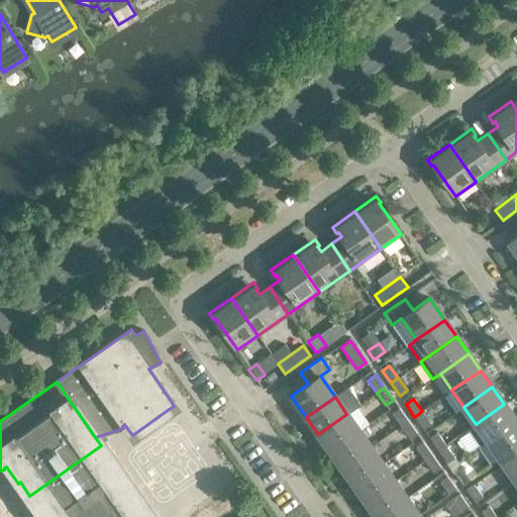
[(516,421),(504,404),(476,424),(468,430),(479,446),(488,440),(516,421)]
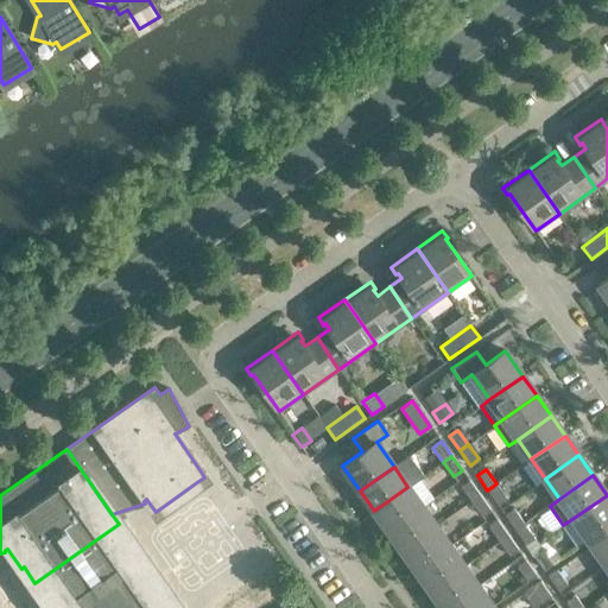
[(461,487),(470,501),(480,495),(469,481),(461,487)]
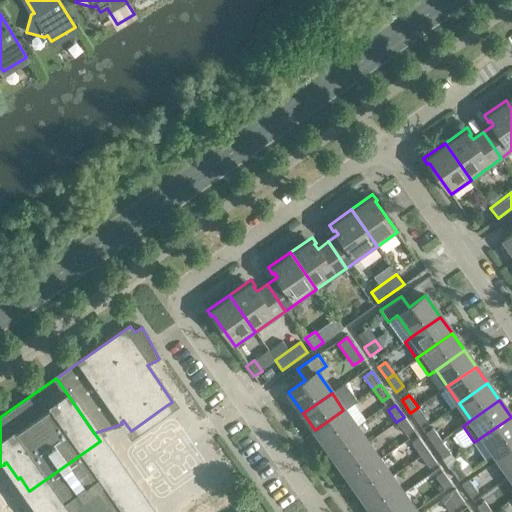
[(426,420),(418,407),(410,413),(419,425),(426,420)]
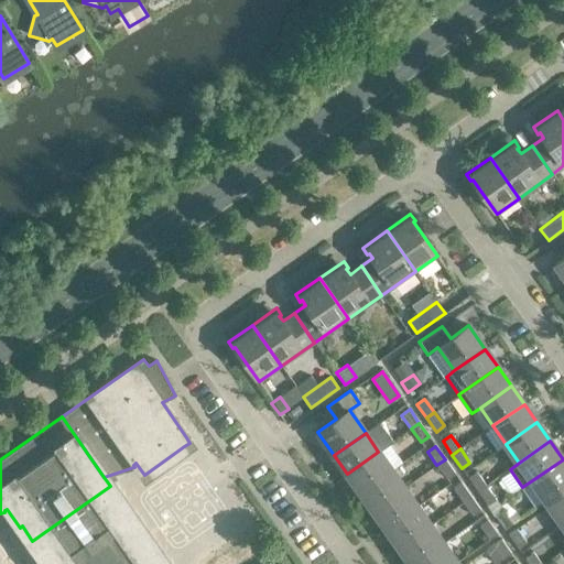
[(391,470),(378,452),(347,474),(360,491),(391,470)]
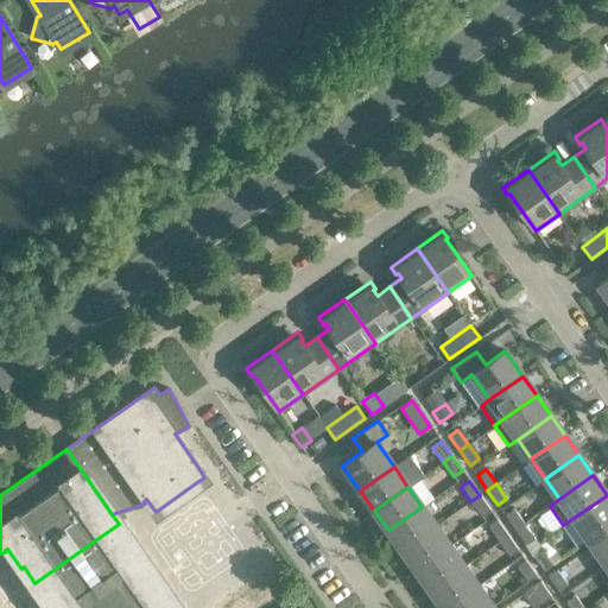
[(491,510),(480,495),(470,501),(481,517),(491,510)]
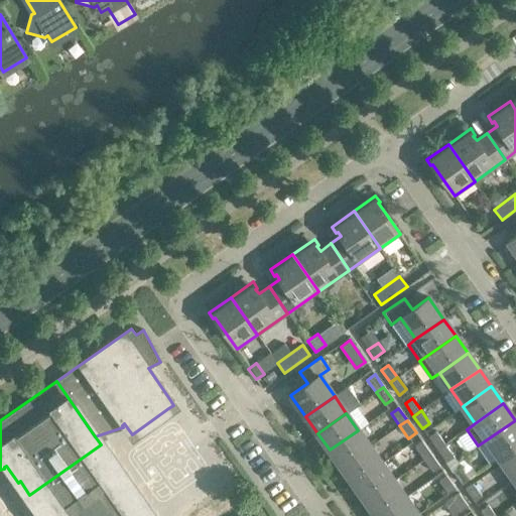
[(515,444),(515,421),(515,420),(487,439),(499,458),(515,444)]
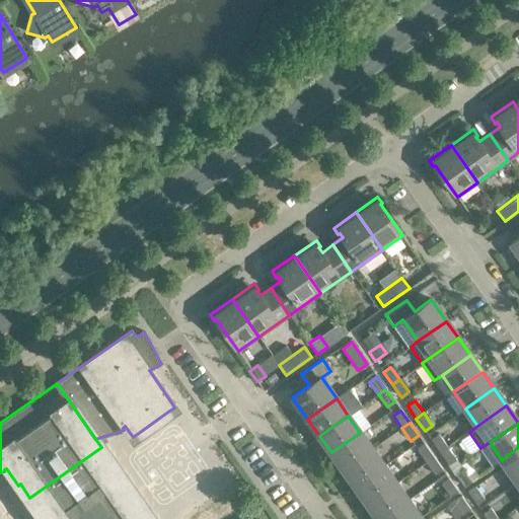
[(372,449),(360,433),(331,452),(344,469),(372,449)]
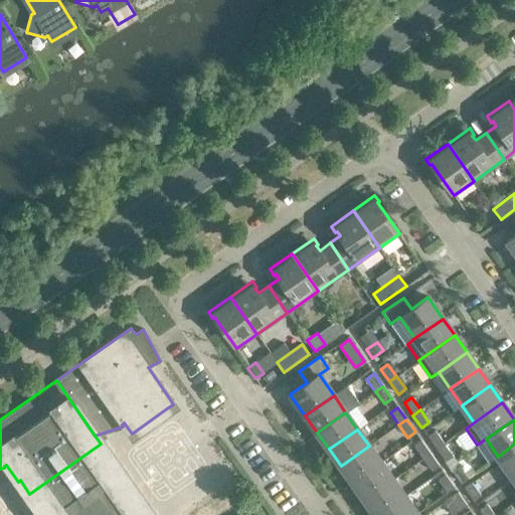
[(427,437),(437,449),(444,444),(435,431),(427,437)]
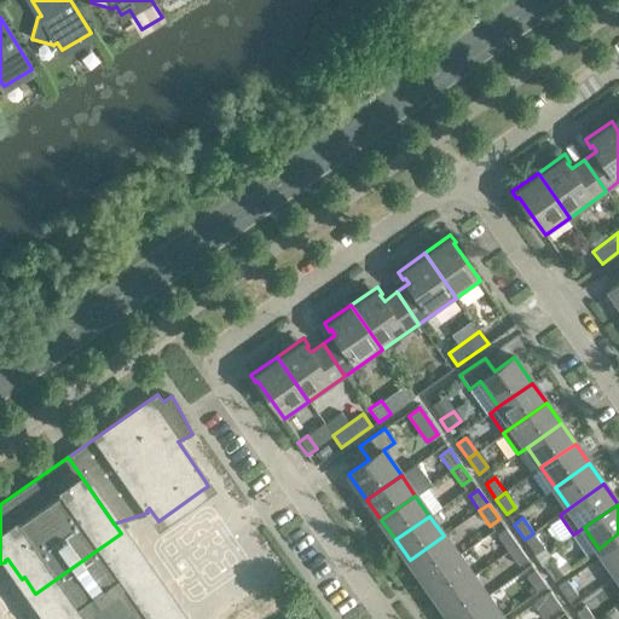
[(497,536),(508,551),(516,544),(507,530),(497,536)]
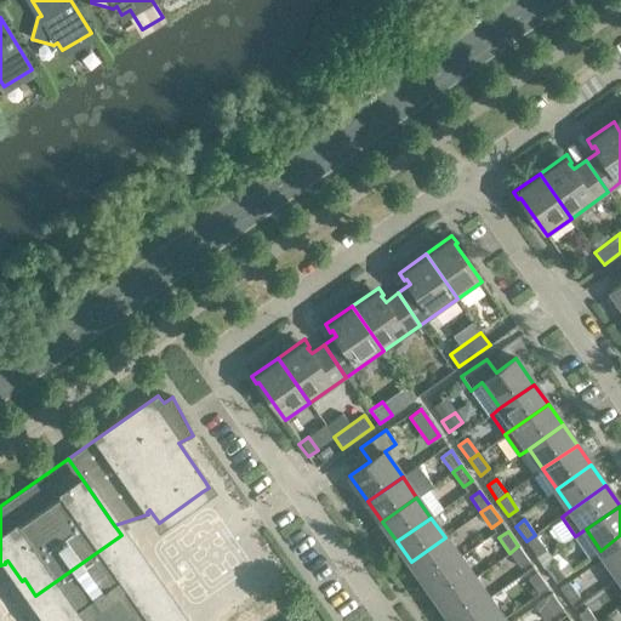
[(186,620),(124,533),(121,535),(35,596),(33,597),(50,620),(186,620)]
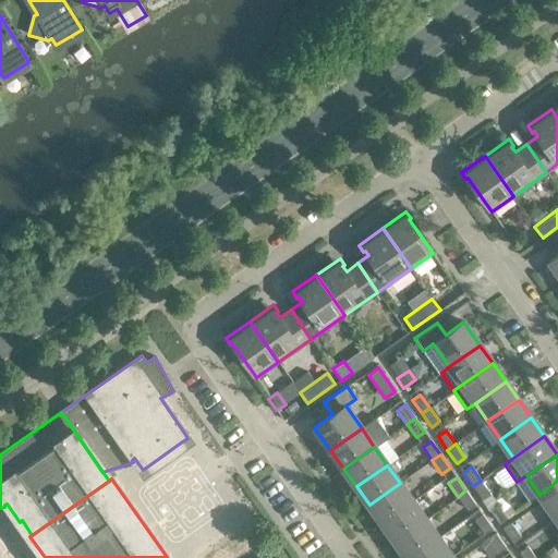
[(490,494),(481,481),(473,486),(483,499),(490,494)]
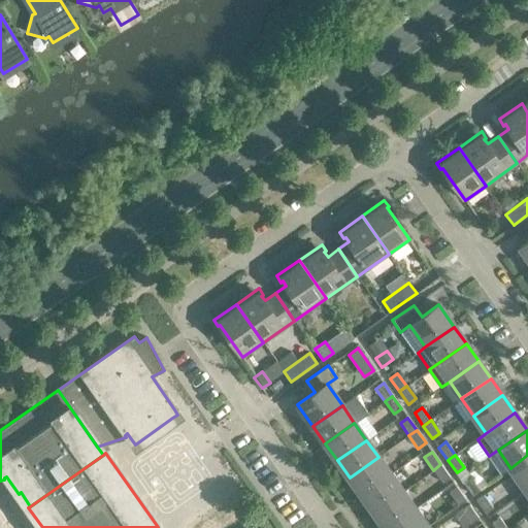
[(391,474),(378,457),(350,477),(361,495),(391,474)]
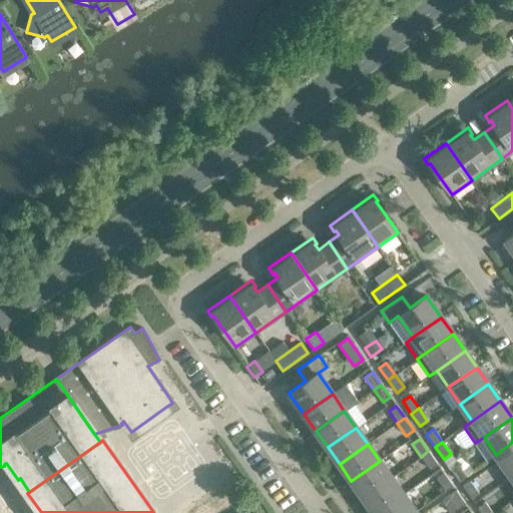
[(512,450),(499,460),(511,477),(512,475),(512,450)]
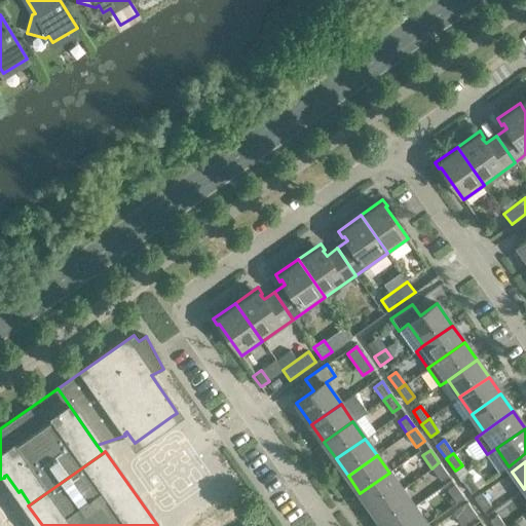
[(448,476),(439,462),(431,468),(441,481),(448,476)]
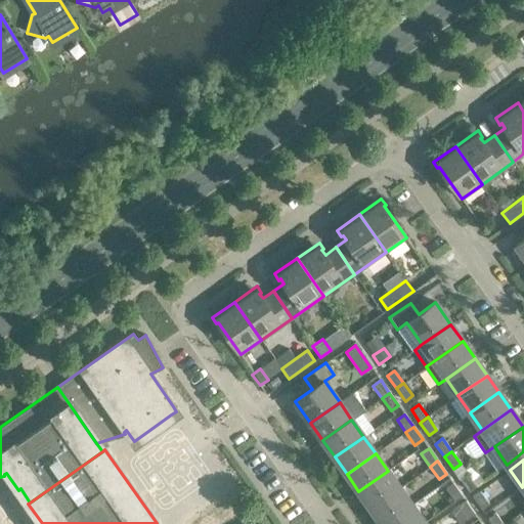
[(399,488),(388,471),(358,491),(370,508),(399,488)]
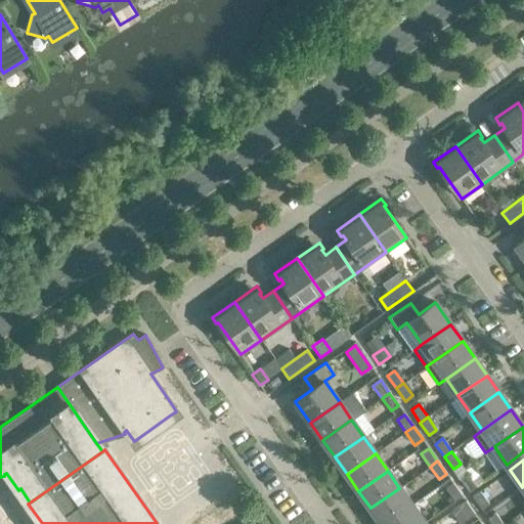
[(460,478),(469,491),(476,486),(467,473),(460,478)]
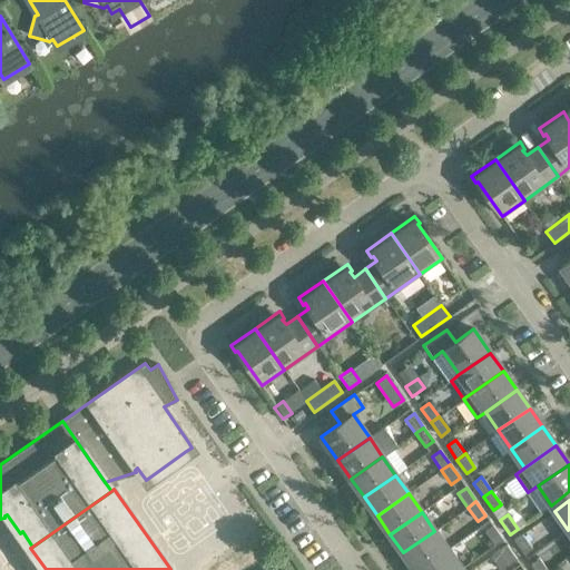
[(484,531),(494,546),(502,539),(492,526),(484,531)]
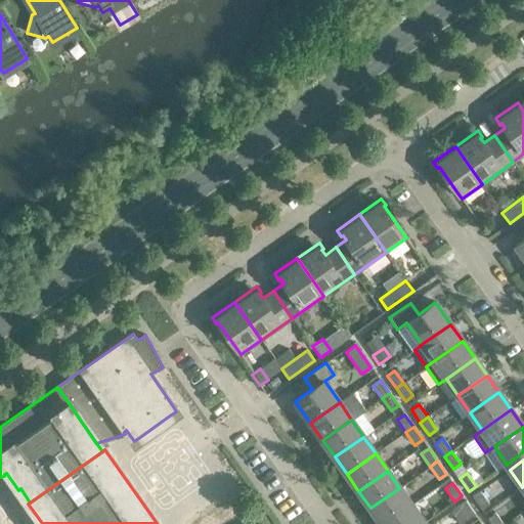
[(384,523),(411,505),(399,488),(370,508),(382,523),(384,523)]
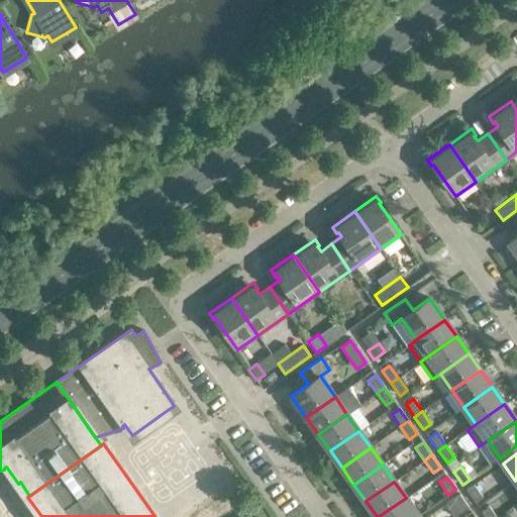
[(474,485),(466,490),(475,502),(482,497),(474,485)]
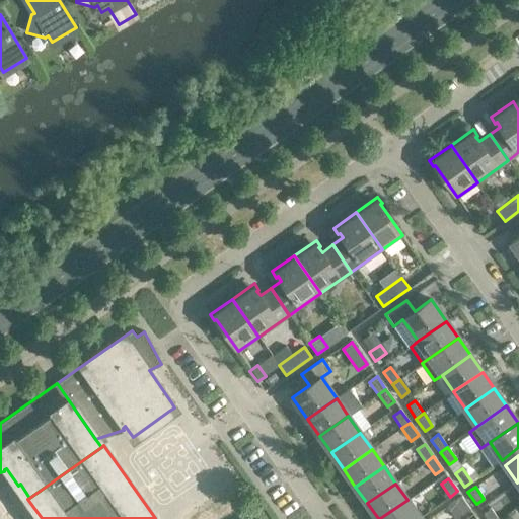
[(470,509),(461,496),(453,502),(462,514),(470,509)]
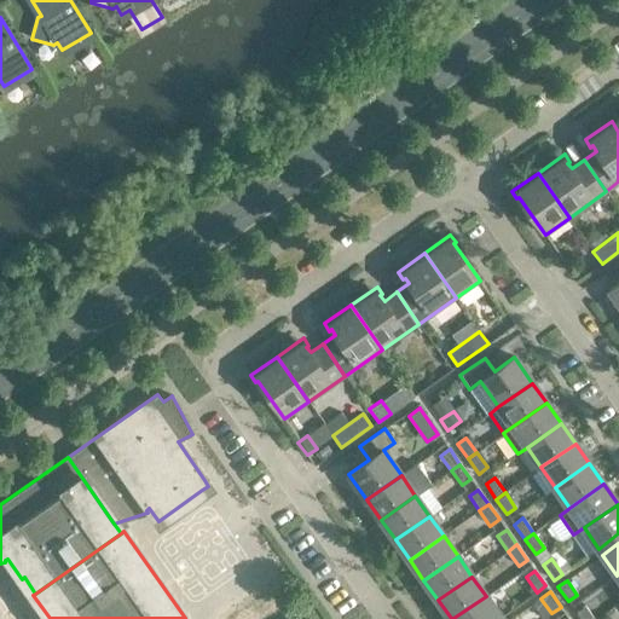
[(498,618),(501,618),(486,596),(453,618),(498,618)]
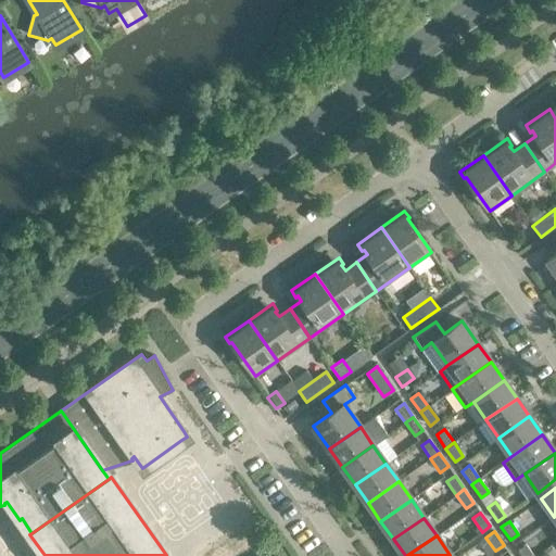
[(518,550),(521,555),(533,555),(526,544),(518,550)]
